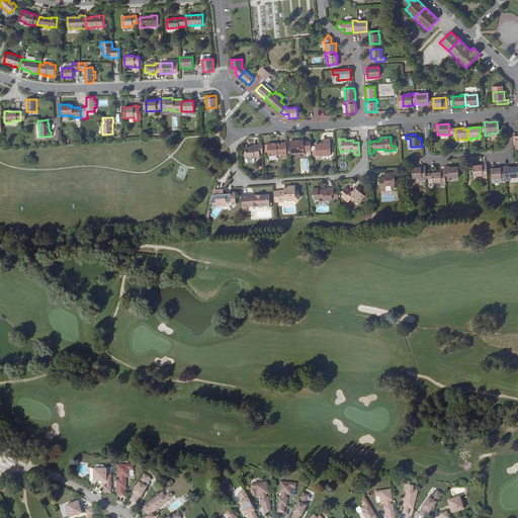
[(324,144),(316,144),(316,151),(316,156),(331,155),(330,140),(324,140),(324,144)]
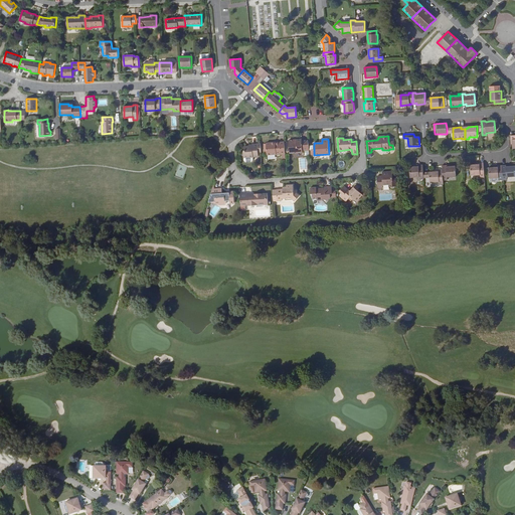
[(293,140),(289,140),(290,154),(303,153),(303,151),(309,150),(308,140),(302,141),(302,140),(296,140),(296,141),(293,141),(293,140)]
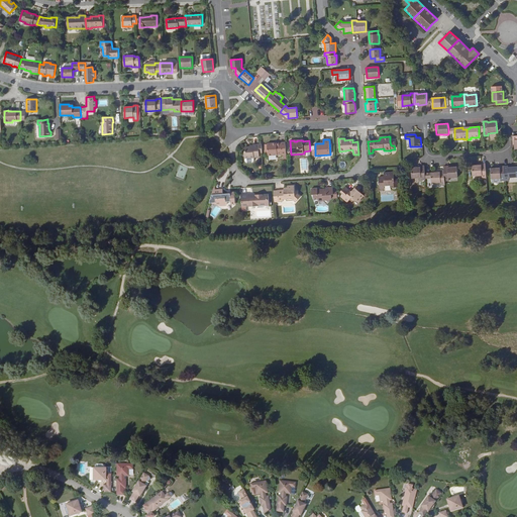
[(277,142),(267,143),(267,144),(268,153),(268,156),(286,154),(286,148),(286,143),(286,142),(282,142),(282,143),(277,144),(277,142)]
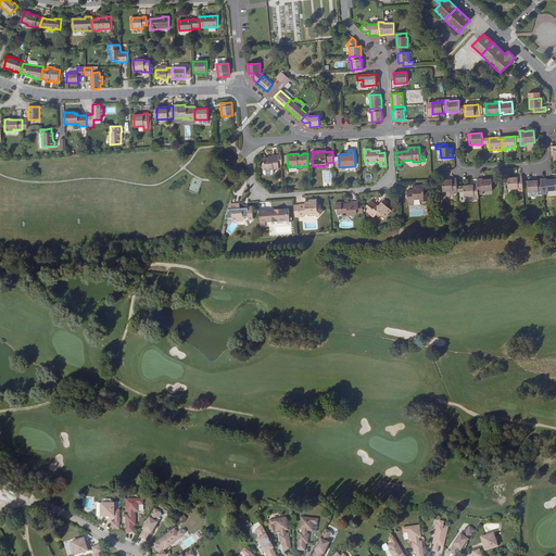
[(268,158),(263,158),(264,171),(274,169),(279,169),(279,165),(278,164),(281,163),(281,155),(272,155),(272,156),(272,158),(268,158)]
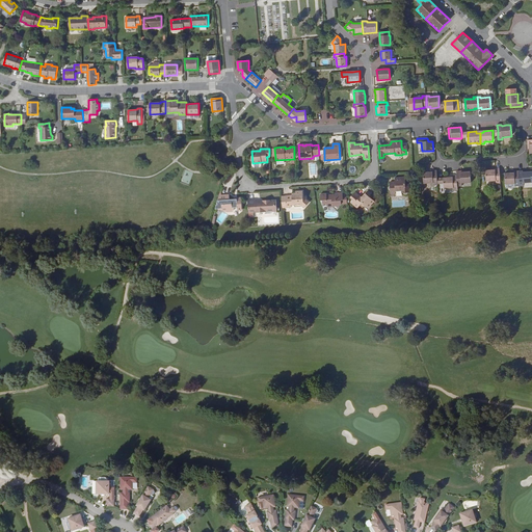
[(490,169),(485,170),(486,182),(496,181),(496,184),(501,183),(500,174),(499,168),(495,168),(495,169),(490,169)]
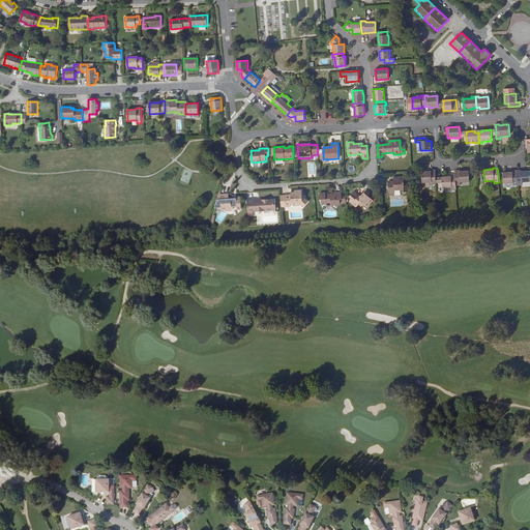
[(193,173),(184,169),(179,181),(188,184),(193,173)]
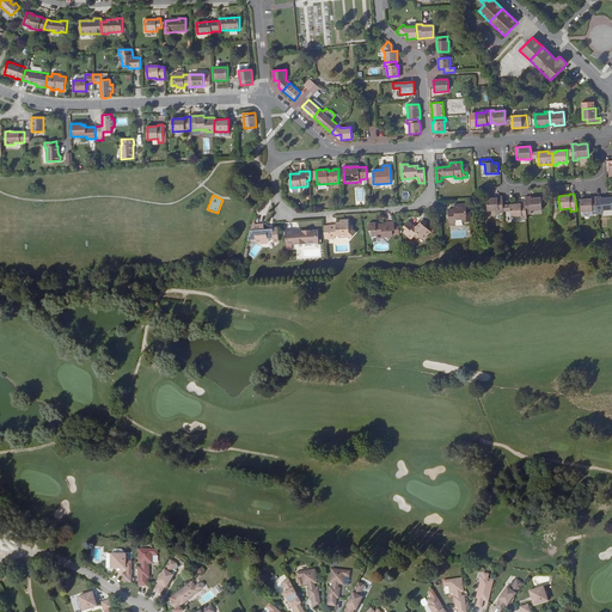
[(497,197),(487,199),(488,212),(499,210),(499,214),(503,214),(503,212),(503,204),(502,196),(497,196),(497,197)]
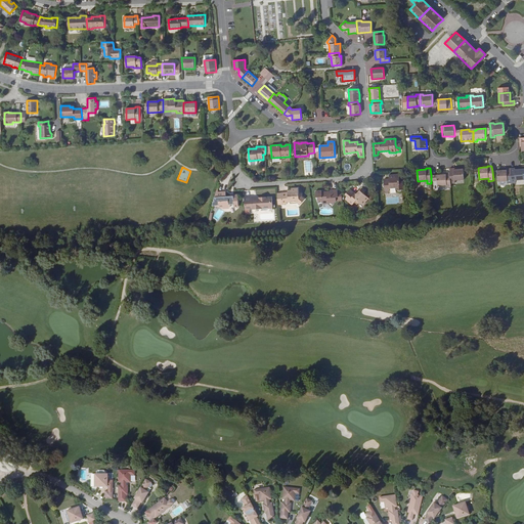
[(454,168),(449,169),(450,173),(450,183),(454,183),(454,180),(464,180),(464,169),(459,169),(454,169),(454,168)]
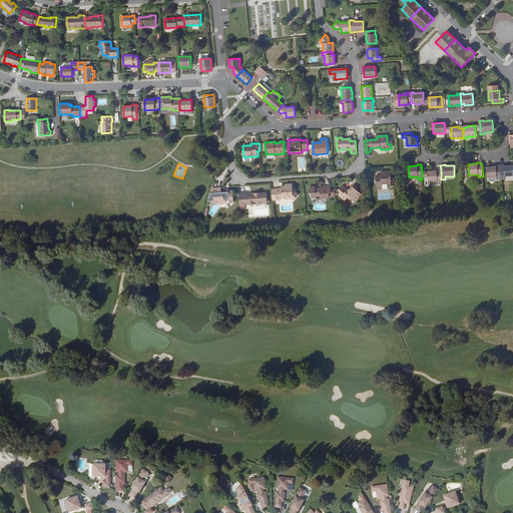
[(504,164),(500,165),(501,179),(505,179),(505,176),(512,175),(512,165),(510,165),(504,166),(504,164)]
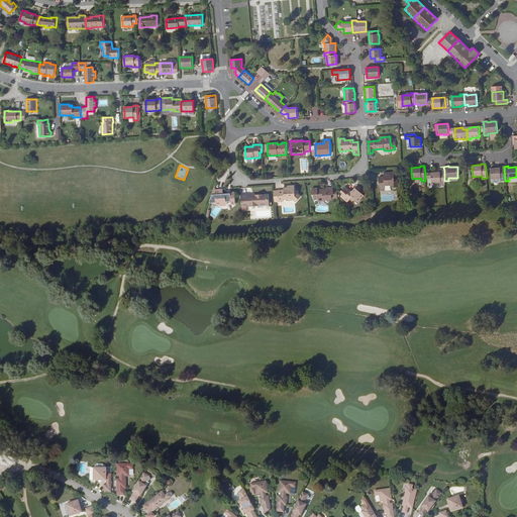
[(500,168),(491,169),(492,180),(500,179),(500,182),(505,181),(504,167),(500,167),(500,168)]
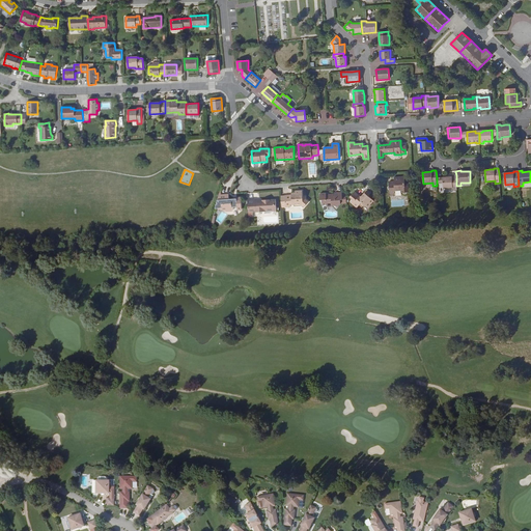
[(444,177),(443,177),(443,184),(443,189),(452,188),(452,191),(457,191),(456,186),(456,175),(452,175),(452,176),(444,177)]
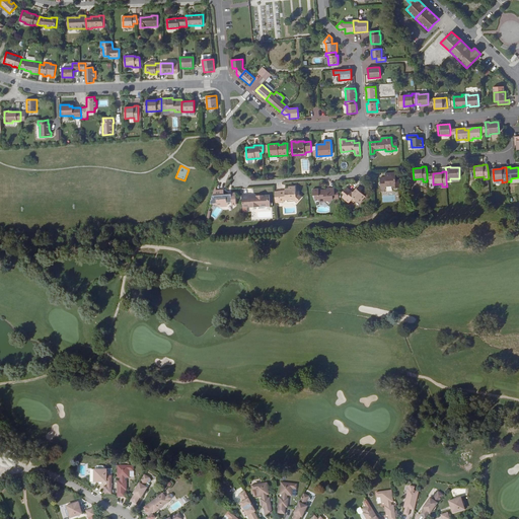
[(395,172),(385,173),(385,177),(384,177),(384,179),(380,179),(380,181),(379,182),(379,184),(380,186),(381,190),(385,190),(385,188),(386,188),(392,187),(392,189),(393,189),(395,190),(397,190),(398,188),(399,188),(399,179),(395,179),(395,172)]
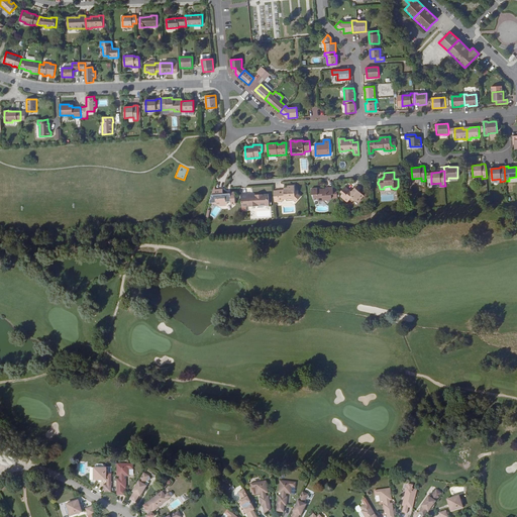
[(345,187),(340,192),(343,194),(341,197),(347,202),(349,200),(350,199),(353,199),(354,199),(358,202),(364,196),(359,192),(359,190),(362,188),(357,185),(354,188),(355,189),(353,191),(351,191),(345,187)]
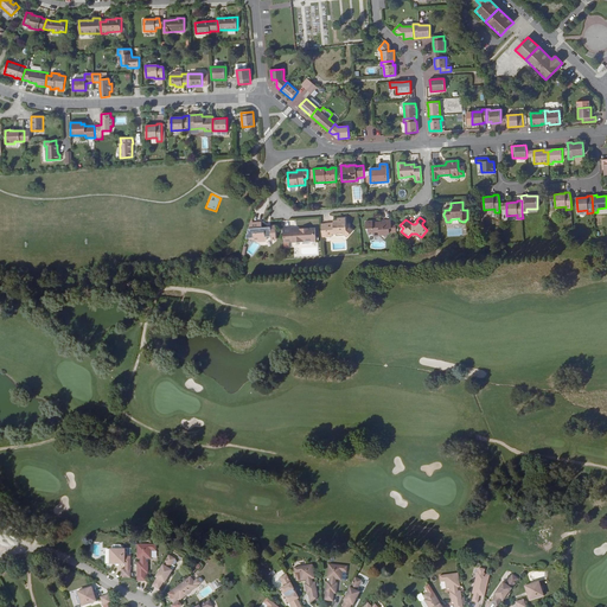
[(323,237),(326,237),(331,237),(332,235),(343,234),(347,237),(353,230),(350,228),(349,224),(346,224),(345,218),(337,218),(337,219),(337,221),(336,223),(333,223),(326,223),(321,224),(323,237)]
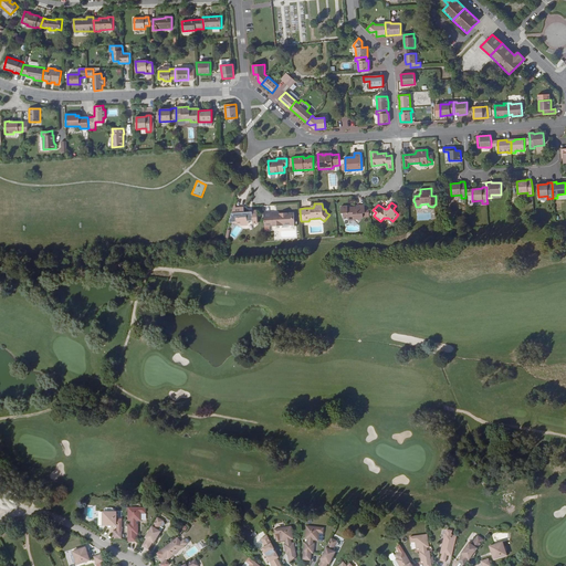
[(347,206),(341,207),(341,213),(343,213),(344,219),(348,219),(348,220),(354,220),(357,219),(359,221),(363,217),(363,213),(365,212),(365,206),(356,206),(356,207),(347,208),(347,206)]
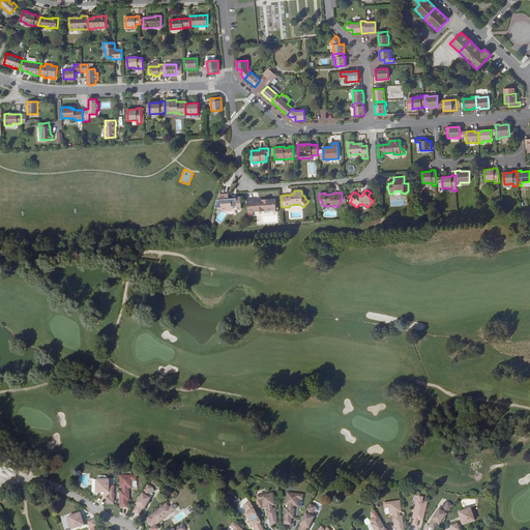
[(221,195),(218,195),(214,208),(217,208),(222,209),(227,209),(229,210),(234,207),(237,206),(237,208),(241,208),(240,196),(234,197),(234,199),(229,199),(228,194),(221,195)]
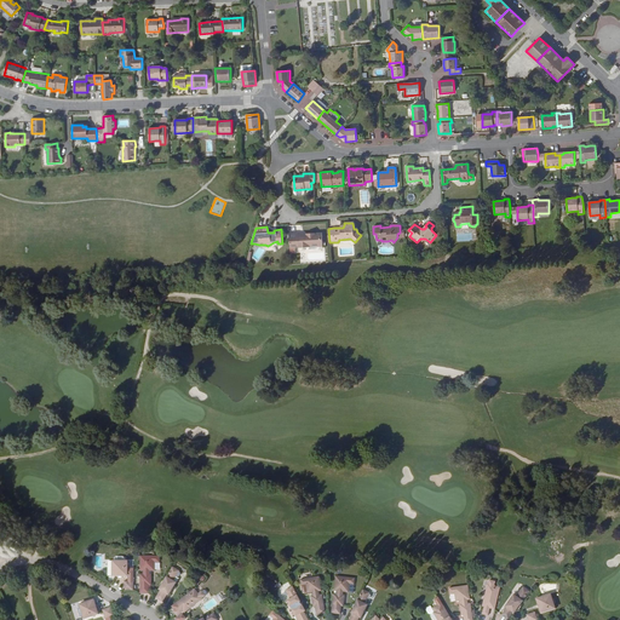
[(297,233),(290,234),(290,247),(291,254),(296,253),(296,247),(298,247),(298,248),(310,247),(310,245),(316,245),(317,246),(317,247),(323,246),(322,233),(306,234),(304,236),(297,236),(297,234),(297,233)]
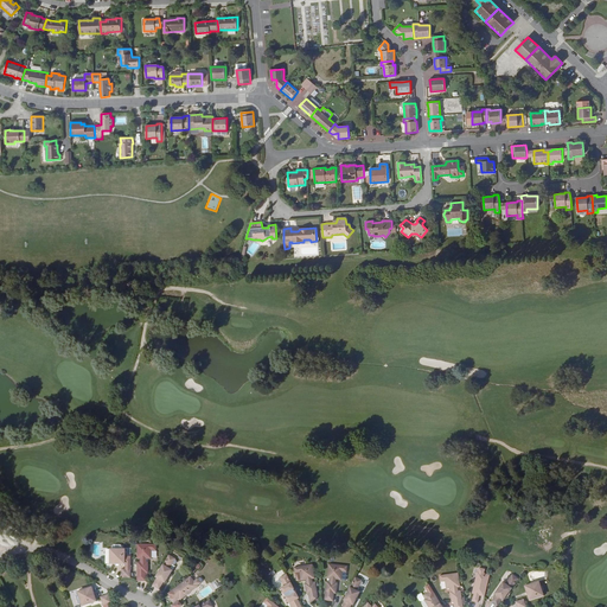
[(157,543),(138,544),(138,557),(138,558),(140,558),(140,561),(138,561),(138,562),(138,581),(146,580),(146,573),(148,573),(148,562),(147,562),(147,558),(152,558),(152,550),(157,550),(157,543)]
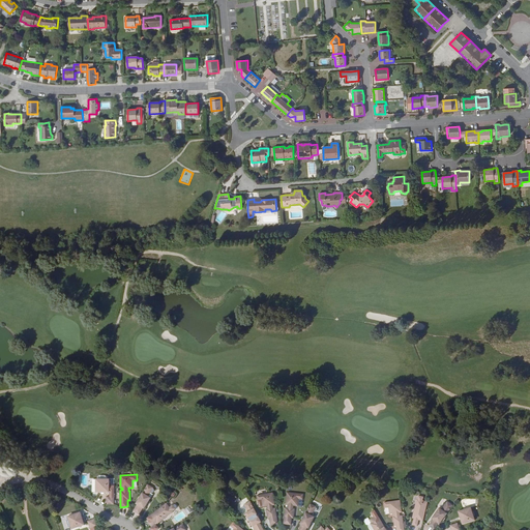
[(110,486),(110,478),(109,478),(97,478),(96,478),(96,492),(110,492),(110,486)]
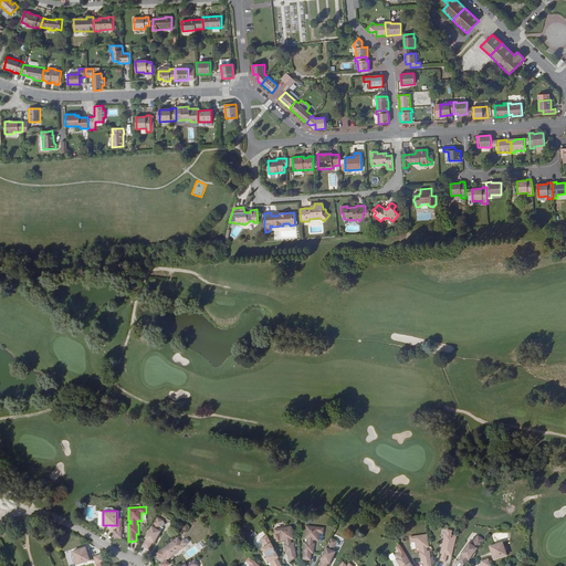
[(164,521),(158,516),(149,530),(147,534),(140,544),(147,548),(152,542),(154,543),(157,538),(156,537),(157,536),(158,536),(161,532),(158,530),(164,521)]
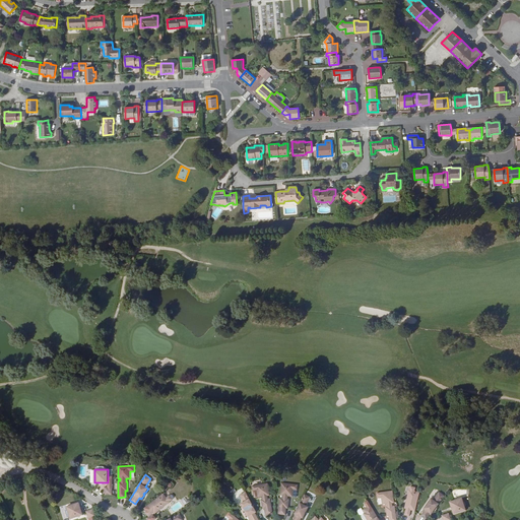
[(268,483),(252,485),(253,492),(257,491),(258,498),(262,497),(262,500),(261,500),(262,509),(264,509),(265,516),(273,514),(270,499),(268,499),(267,497),(269,496),(268,483)]
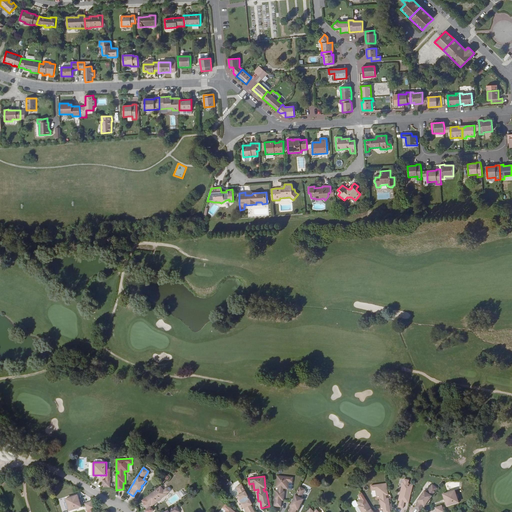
[(293,478),(277,476),(276,488),(278,488),(278,491),(276,491),(274,507),(281,507),(282,501),(284,501),(285,492),(283,492),(284,489),(288,489),(289,482),(292,483),(293,478)]
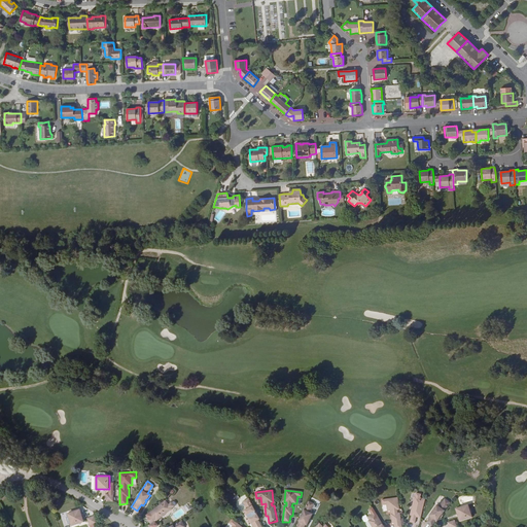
[(420,519),(425,499),(420,498),(421,494),(416,493),(415,497),(414,497),(412,507),(415,507),(414,510),(412,510),(411,516),(411,517),(410,522),(415,524),(416,518),(420,519)]
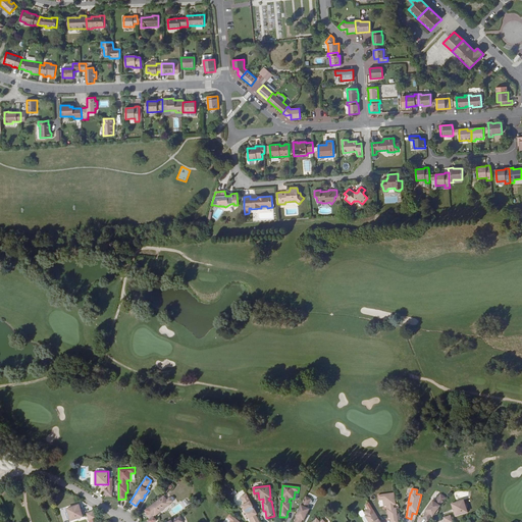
[(251,502),(246,491),(240,494),(244,503),(241,505),(248,519),(251,517),(253,521),(261,521),(253,507),(251,502)]
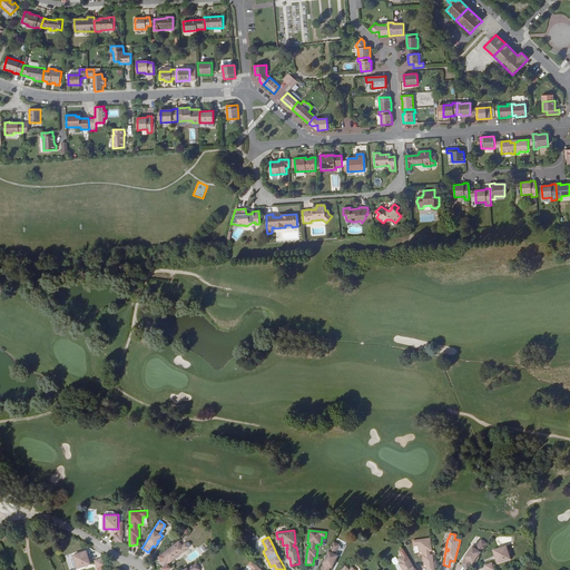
[(432,550),(430,538),(413,541),(414,547),(418,546),(419,553),(423,552),(424,557),(423,557),(424,566),(425,566),(426,569),(434,569),(433,556),(433,554),(430,554),(430,551),(432,551),(432,550)]
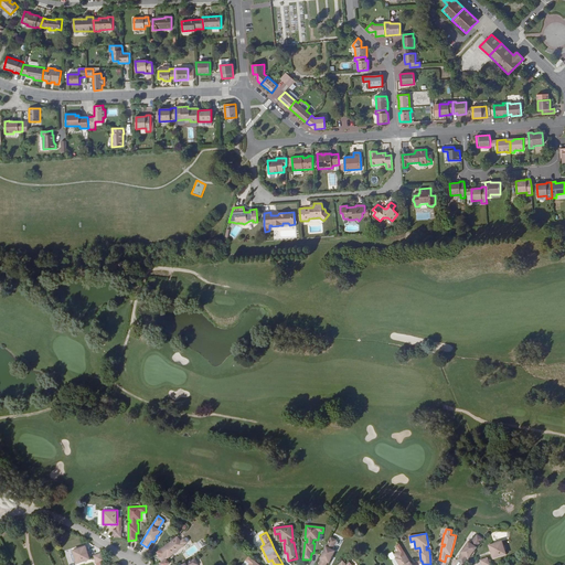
[(475,551),(482,539),(477,535),(470,544),(468,542),(465,546),(466,547),(465,550),(464,548),(460,553),(462,555),(458,562),(462,564),(464,564),(471,555),(475,551)]
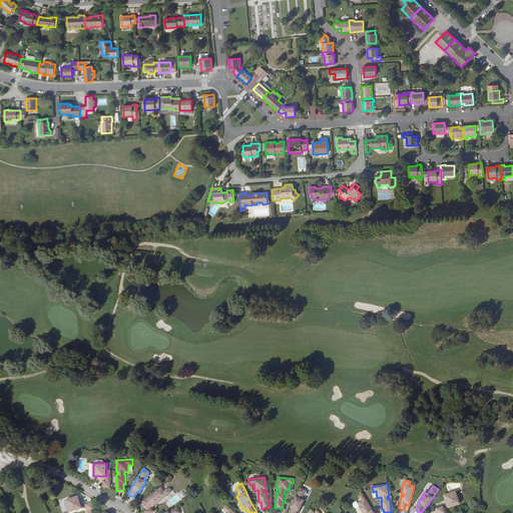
[(164,491),(161,487),(145,498),(142,501),(144,504),(143,505),(146,509),(147,509),(147,510),(145,512),(151,512),(153,511),(150,507),(149,508),(149,507),(151,506),(152,506),(157,502),(155,501),(157,500),(159,502),(167,495),(170,492),(167,489),(164,491)]
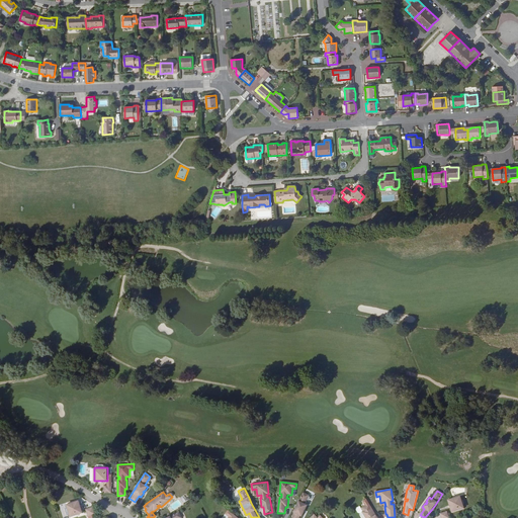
[(310,496),(303,493),(297,504),(295,505),(294,506),(294,507),(294,508),(294,509),(289,517),(297,517),(298,515),(301,517),(304,512),(305,510),(308,505),(305,504),(310,496)]
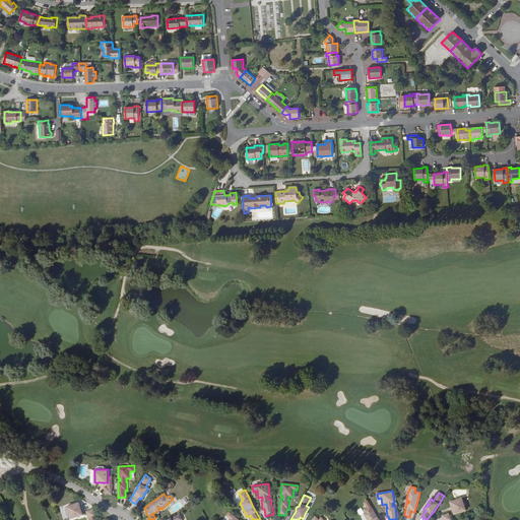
[(466,511),(461,499),(449,503),(453,515),(466,511)]
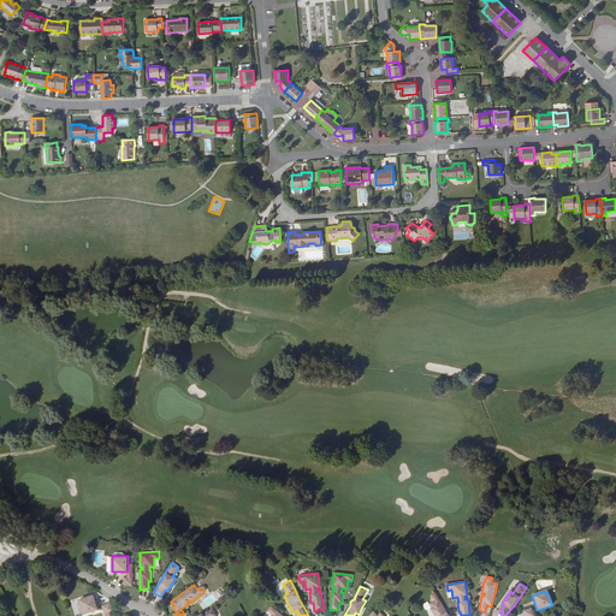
[(431,596),(434,602),(430,604),(428,602),(424,604),(424,606),(426,610),(427,610),(431,609),(434,615),(449,615),(442,603),(436,593),(431,596)]
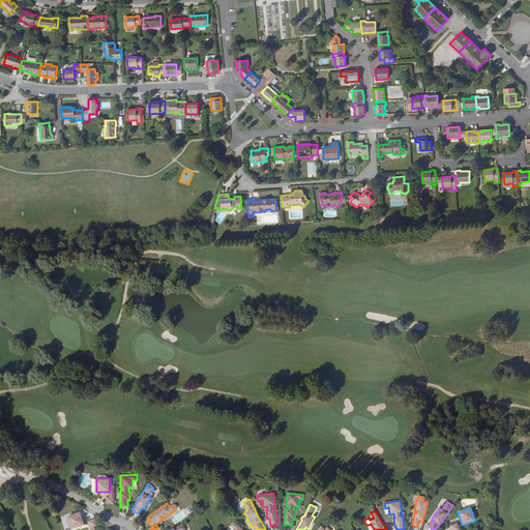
[(85,525),(81,511),(67,516),(71,529),(85,525)]
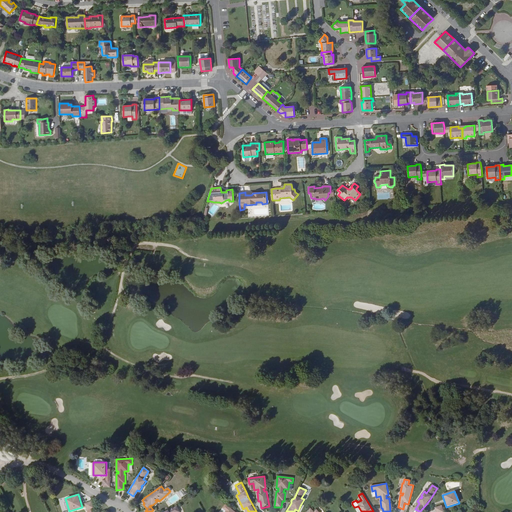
[(94,507),(92,500),(85,503),(87,510),(94,507)]
